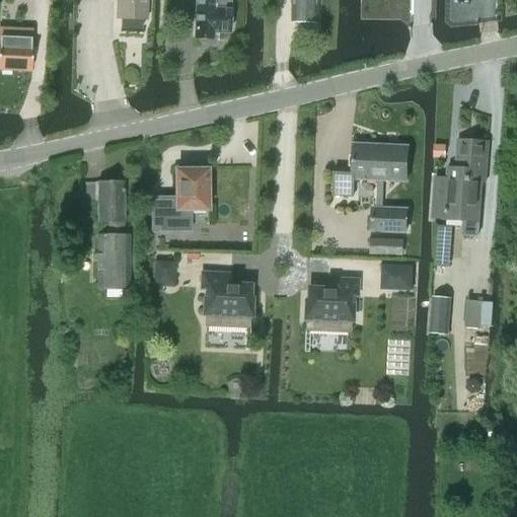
[(117,0),(117,16),(121,16),(121,25),(141,26),(142,17),(147,17),(147,0),(117,0)]
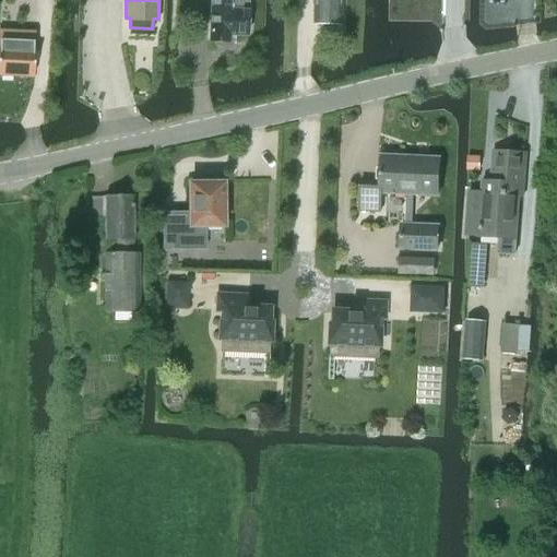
[(213,0),(213,38),(233,38),(233,33),(250,33),(251,8),(250,8),(250,0),(213,0)]
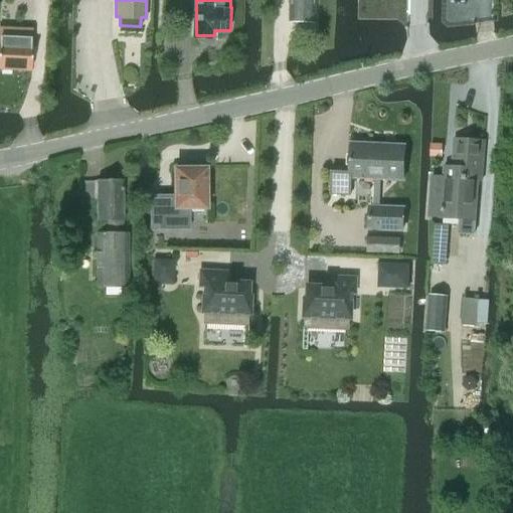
[(289,0),(289,20),(314,21),(315,0),(289,0)]
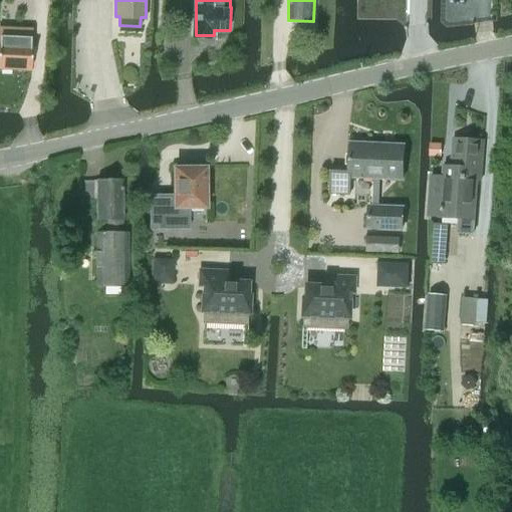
[(0,67),(32,68),(33,43),(33,27),(0,26),(0,32),(0,67)]
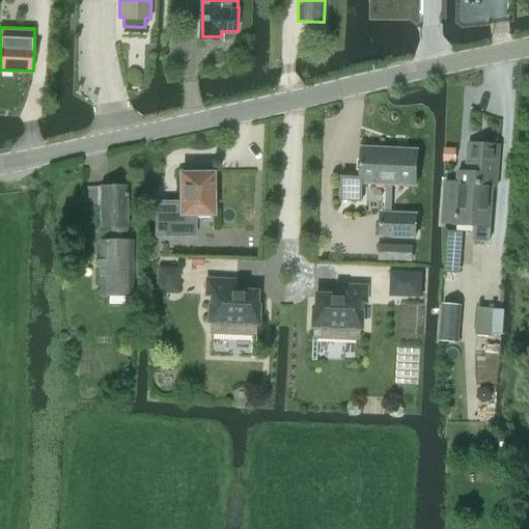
[(453,221),(452,223),(476,225),(474,240),(492,241),(493,227),(496,187),(500,188),(503,143),(468,140),(468,142),(466,170),(457,169),(453,221)]
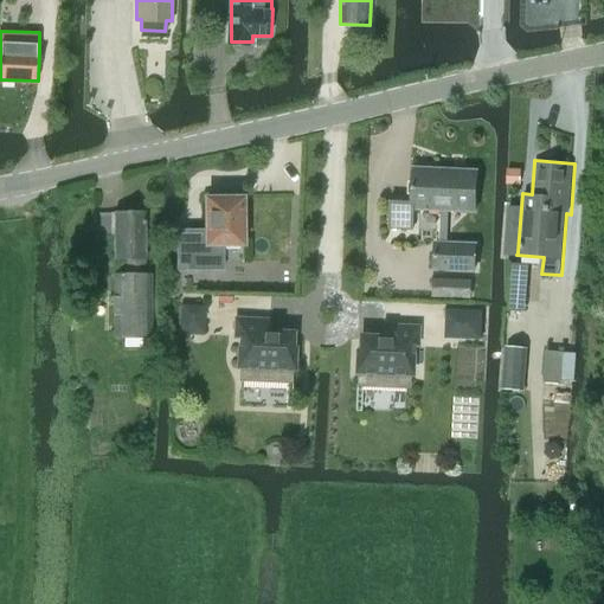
[(436,243),(436,269),(477,270),(479,244),(449,244),(450,211),(476,212),(477,172),(415,171),(415,198),(392,197),(391,230),(415,231),(415,210),(443,210),(442,243),(436,243)]
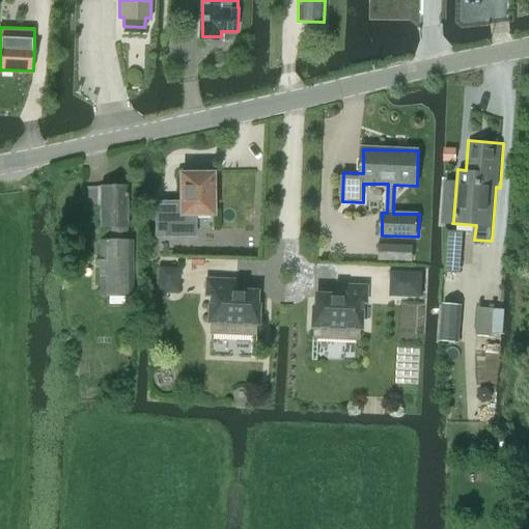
[(183,200),(157,201),(158,234),(172,234),(172,223),(196,223),(196,213),(212,213),(212,174),(209,172),(209,171),(196,171),(196,174),(183,175),(183,200)]
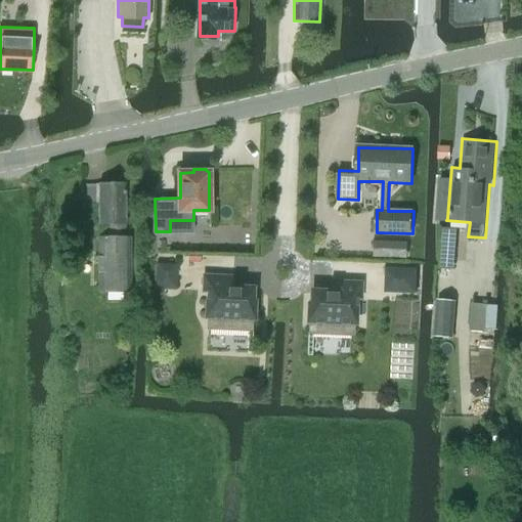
[(100,290),(109,290),(109,299),(124,299),(124,290),(131,290),(130,234),(126,234),(125,182),(98,183),(99,223),(110,223),(111,235),(99,235),(100,290)]
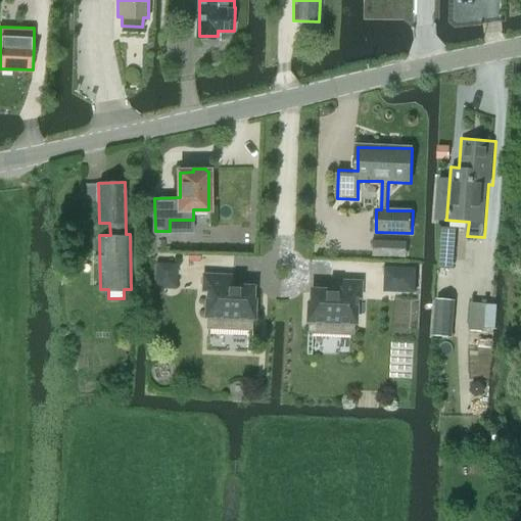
[(201,272),(200,289),(204,289),(202,315),(206,315),(205,325),(247,327),(248,317),(251,317),(252,297),(247,297),(248,287),(230,286),(231,274),(201,272)]
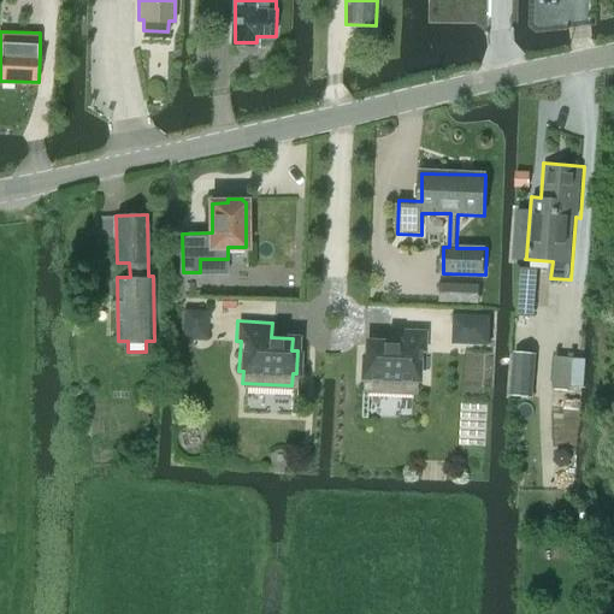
[(184,323),(183,338),(210,340),(211,324),(184,323)]
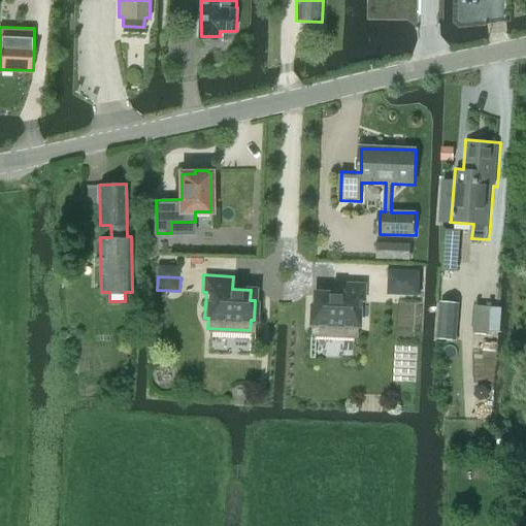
[(308,303),(307,322),(310,322),(309,333),(353,335),(353,325),(356,325),(358,299),(361,300),(362,283),(332,282),(331,294),(314,293),(314,303),(308,303)]
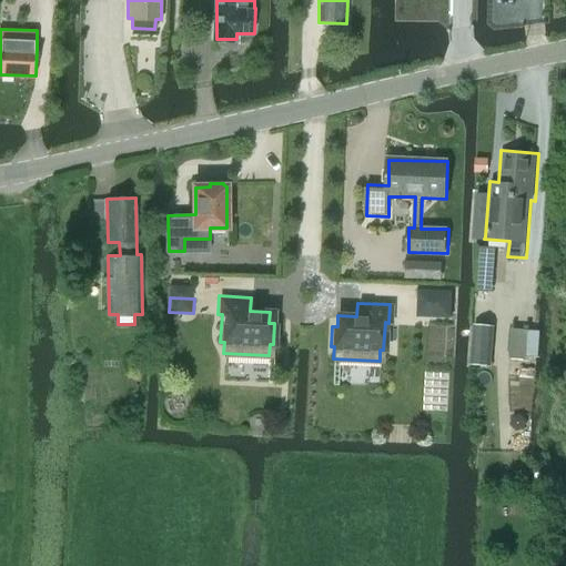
[(514,327),(512,356),(528,359),(531,330),(514,327)]
